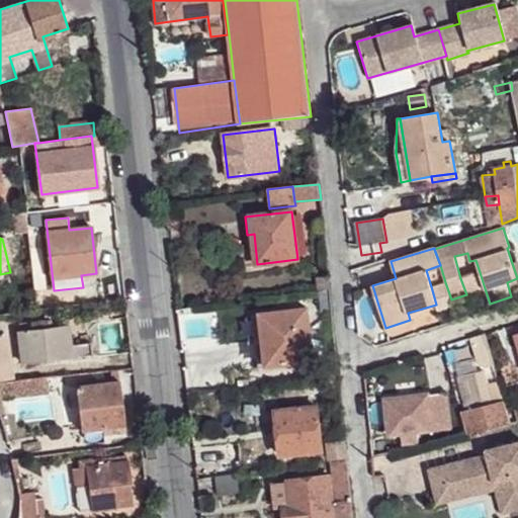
[(480,272),(460,278),(466,294),(485,288),(480,272)]
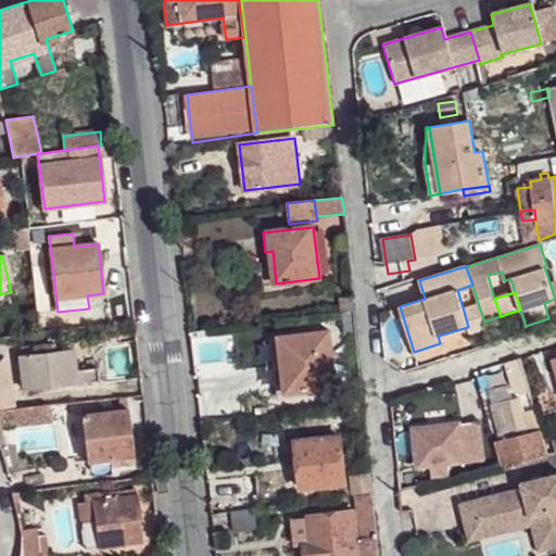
[(342,298),(343,312),(354,311),(353,297),(342,298)]
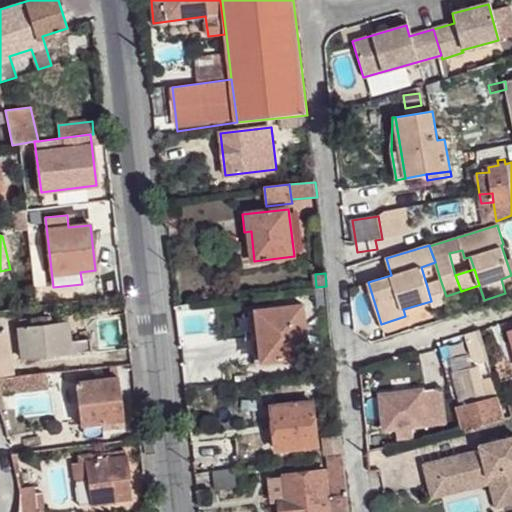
[(440,279),(426,283),(431,301),(433,307),(448,303),(446,296),(440,279)]
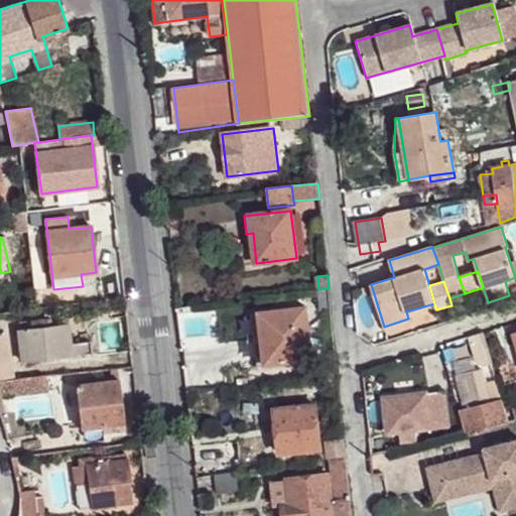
[(258,313),(262,342),(268,341),(271,365),(313,360),(306,306),(258,313)]
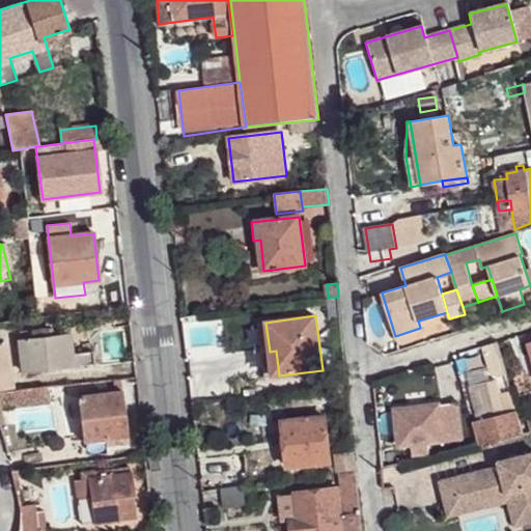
[(266,323),(258,324),(266,378),(279,375),(276,351),(270,352),(266,323)]
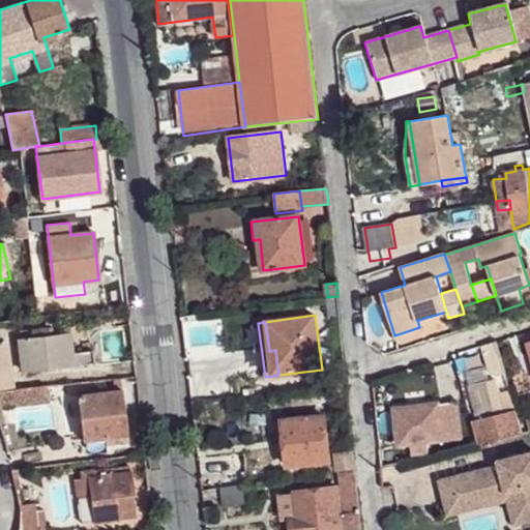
[(20,341),(24,372),(94,363),(93,352),(70,354),(68,335),(49,337),(48,327),(32,329),(33,339),(20,341)]
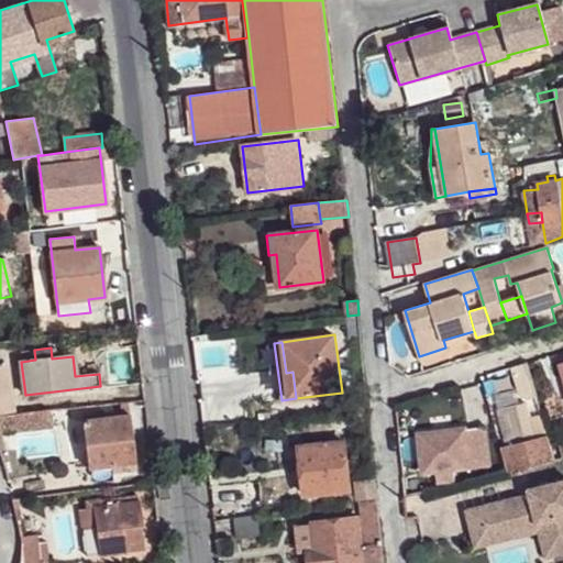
[(445,348),(419,356),(420,362),(448,353),(445,348)]
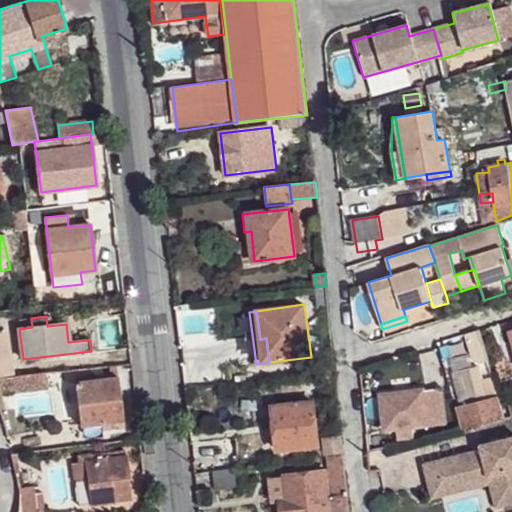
[(479,330),(465,334),(471,357),(480,363),(488,361),(479,330)]
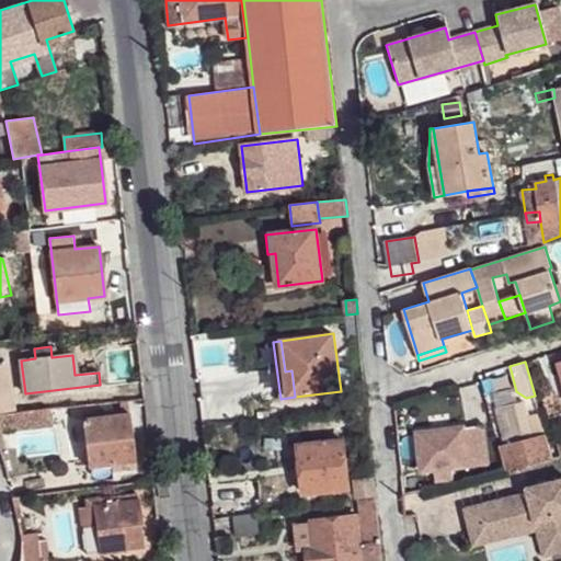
[(0,364),(0,413),(13,412),(7,364),(0,364)]
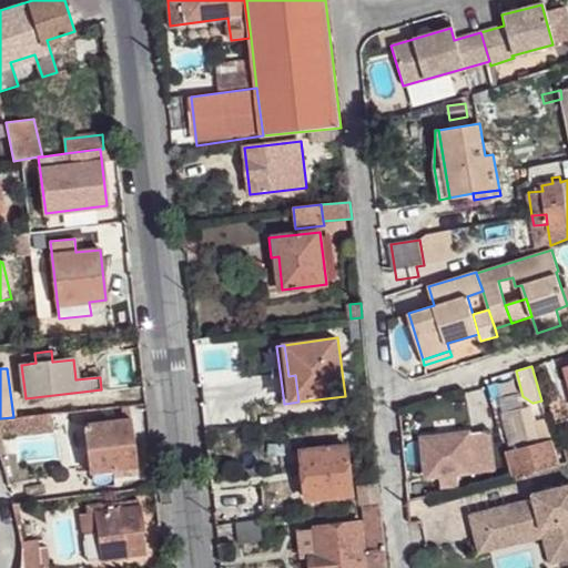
[(530,407),(503,414),(514,453),(506,455),(513,475),(560,465),(554,443),(540,446),(530,407)]
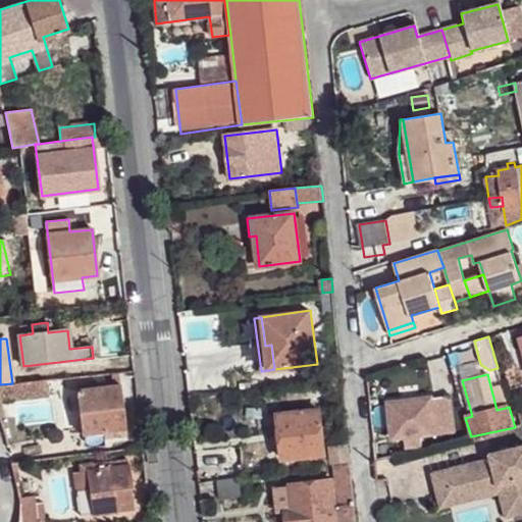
[(329,377),(331,396),(343,395),(342,376),(329,377)]
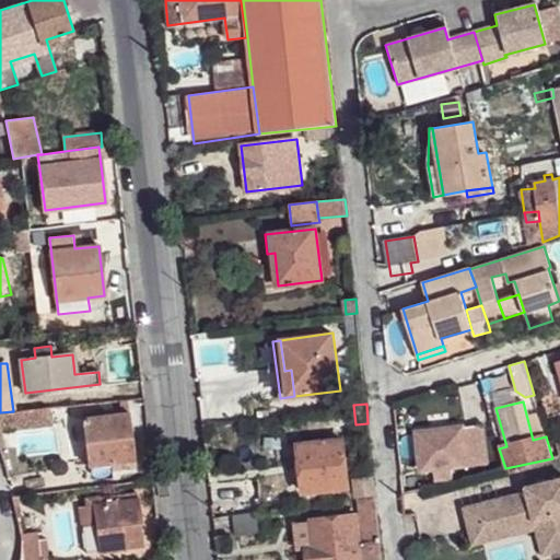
[(0,412),(0,429),(45,424),(43,408),(13,411),(0,412)]
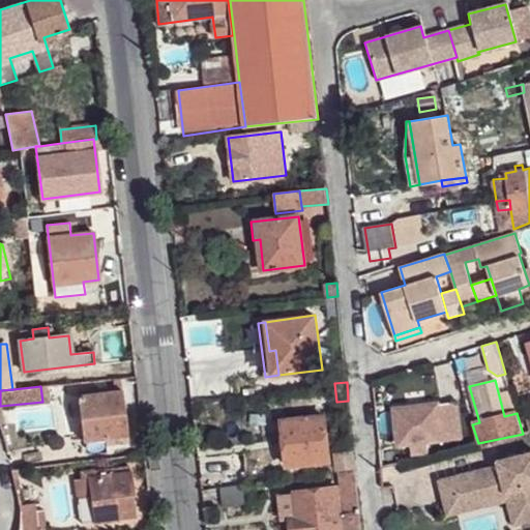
[(469,386),(463,388),(472,424),(479,422),(469,386)]
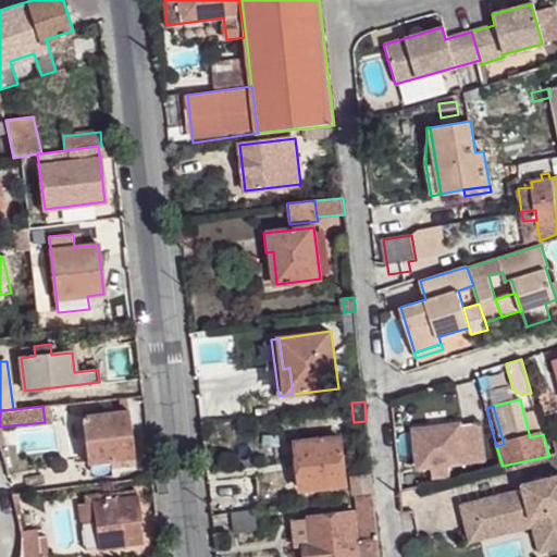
[(81,413),(87,466),(136,459),(130,407),(81,413)]
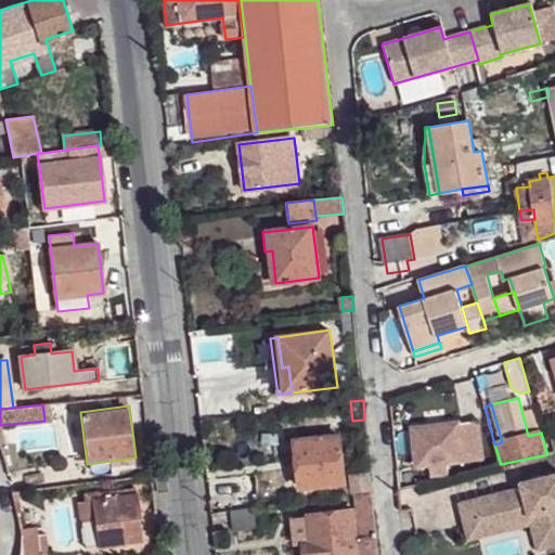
[(478,421),(412,429),(416,466),(430,465),(431,476),(449,474),(448,462),(483,459),(478,421)]
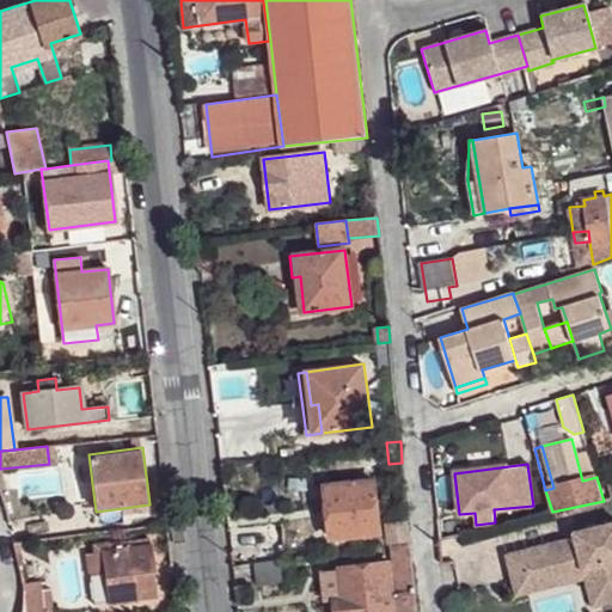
[(326,484),(332,539),(380,534),(373,479),(326,484)]
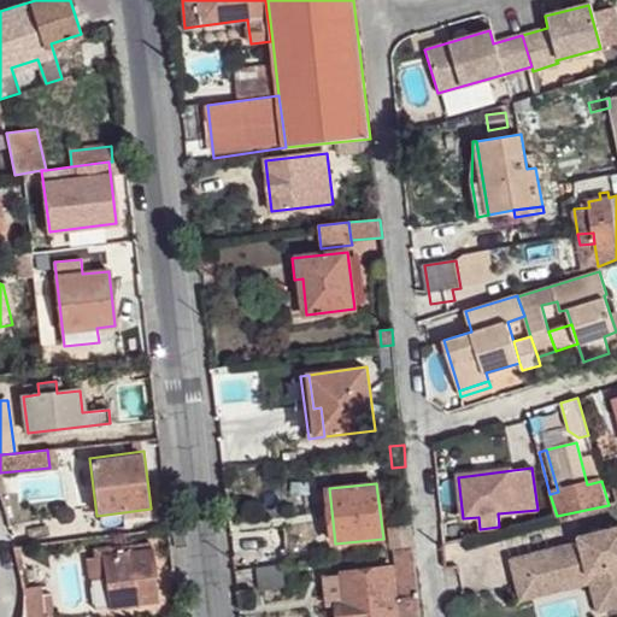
[(389,528),(392,548),(413,547),(411,526),(389,528)]
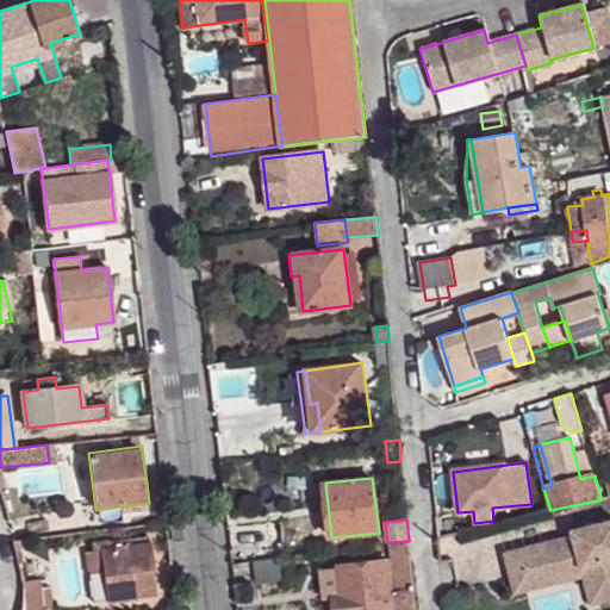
[(577,537),(508,552),(516,593),(531,591),(526,570),(553,564),(555,576),(592,568),(601,605),(609,603),(609,524),(576,531),(577,537)]
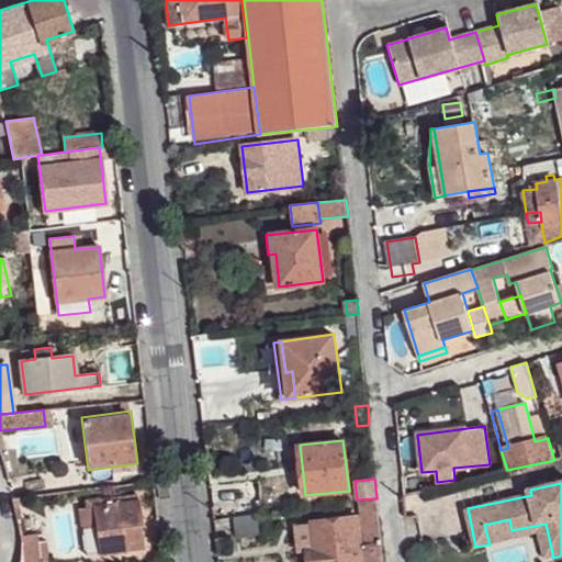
[(87,501),(88,507),(79,509),(82,529),(97,527),(101,554),(145,548),(137,494),(101,499),(87,501)]
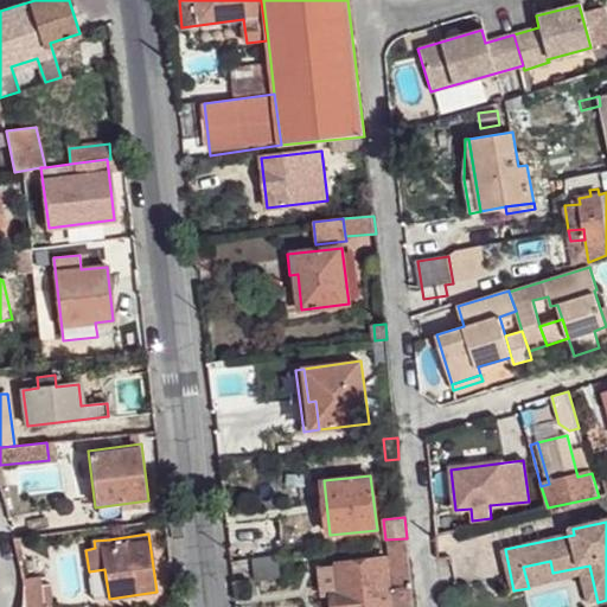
[(254,558),(256,580),(291,576),(287,553),(254,558)]
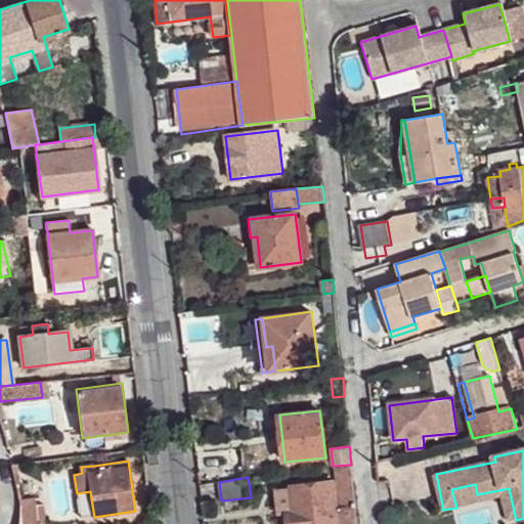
[(291,487),(294,511),(287,513),(288,523),(337,523),(333,481),(291,486),(291,487)]
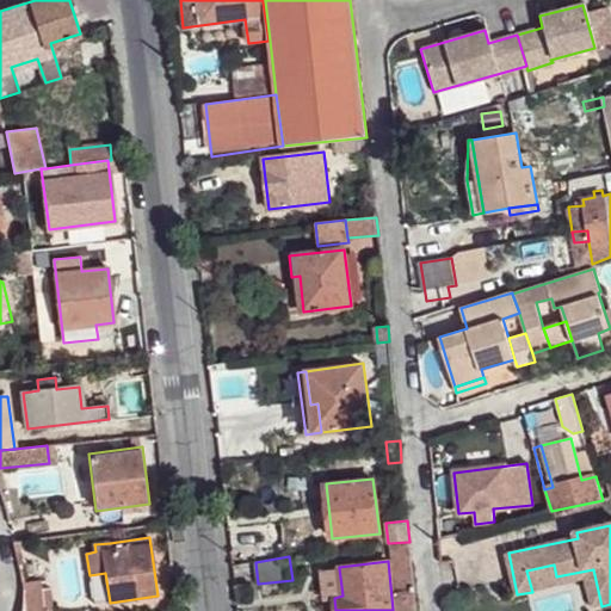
[(526,571),(532,592),(587,580),(593,608),(602,606),(593,569),(556,576),(554,565),(526,571)]
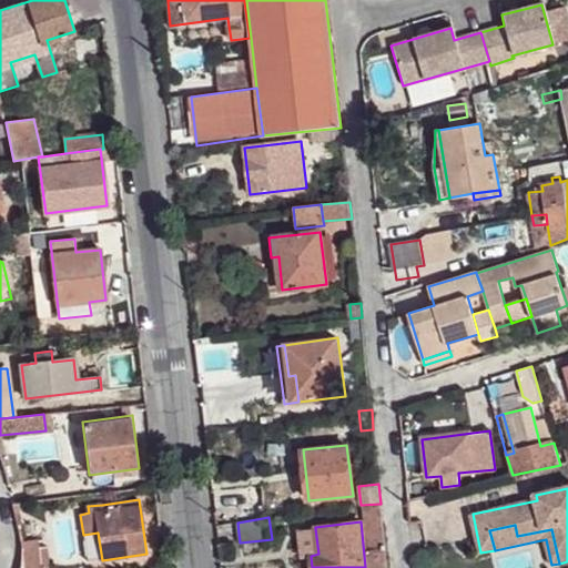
[(315,528),(300,530),(303,558),(311,556),(318,554),(315,528)]
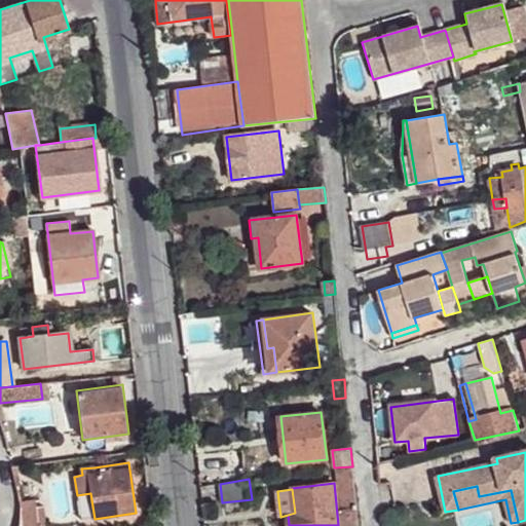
[(20,509),(21,518),(19,525),(49,525),(50,524),(47,525),(41,525),(38,525),(36,508),(36,506),(20,509)]
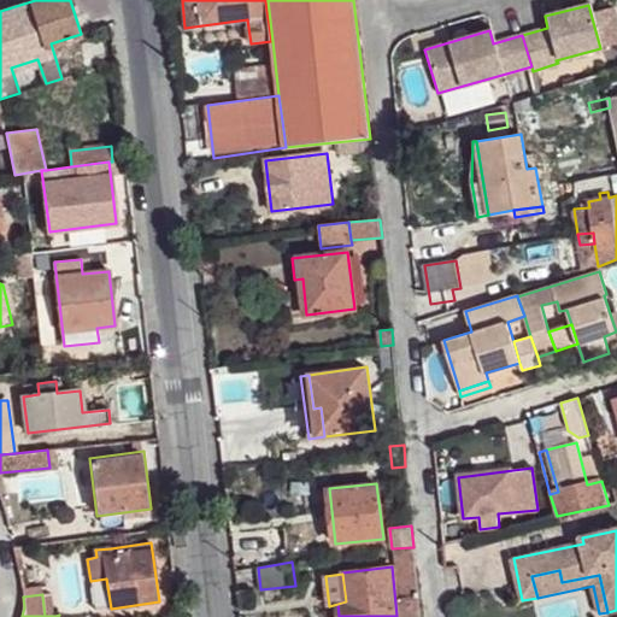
[(53,594),(42,595),(45,616),(48,616),(56,616),(53,594)]
